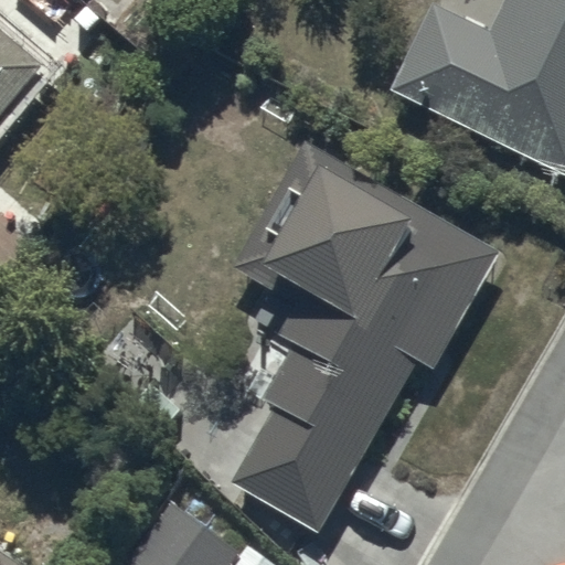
[(433,0),(391,86),(564,171),(564,0),(504,0),(491,29),(433,0)]
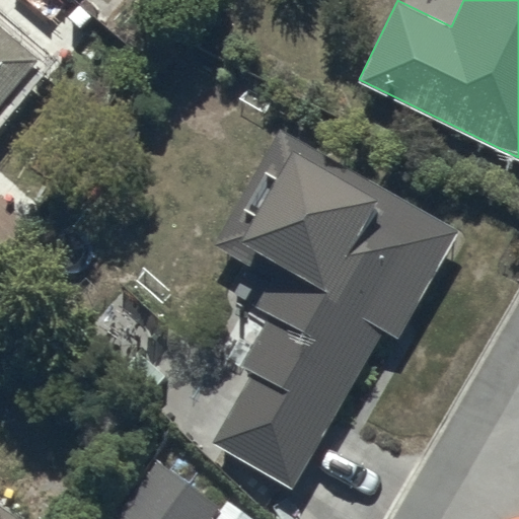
[(0,19),(0,106),(44,57),(0,19)]
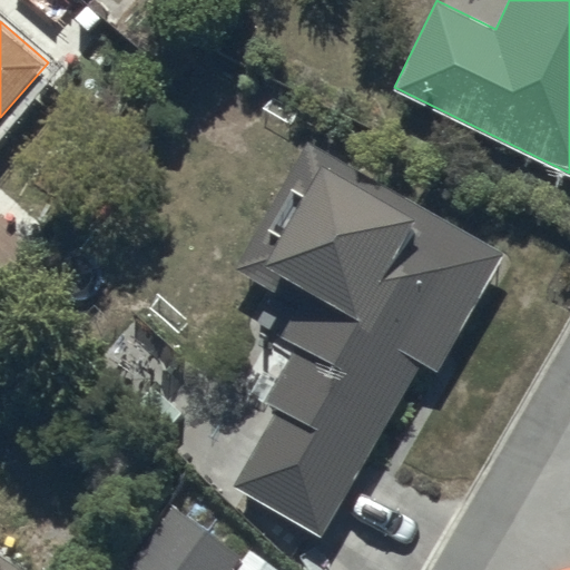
[(306,140),(236,265),(301,304),(282,336),(296,344),(265,400),(278,408),(235,484),(325,536),(422,363),(439,372),(507,252),(306,140)]
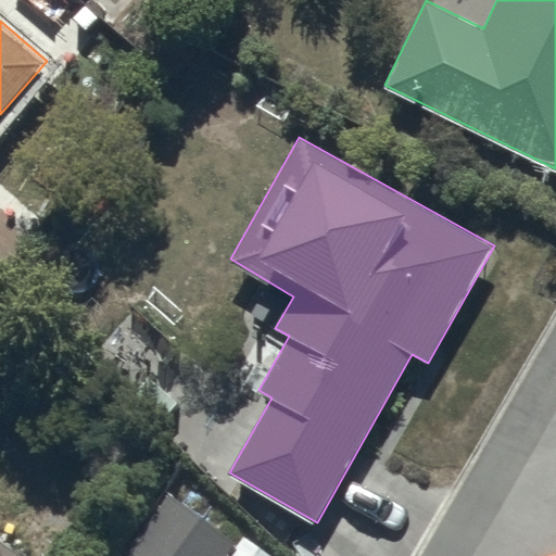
[(168,491),(121,551),(127,555),(272,555),(209,504),(199,516),(168,491)]
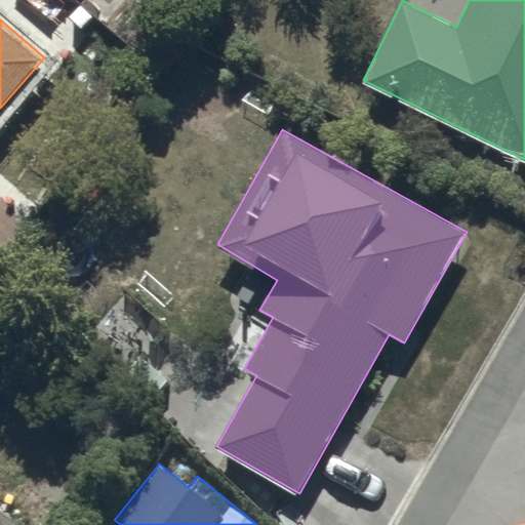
[(0,524),(22,524),(0,510),(0,524)]
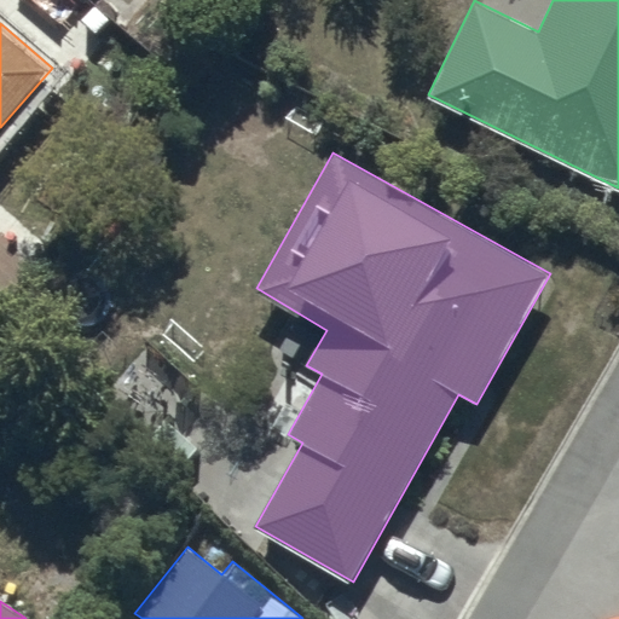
All buildings are outlined.
